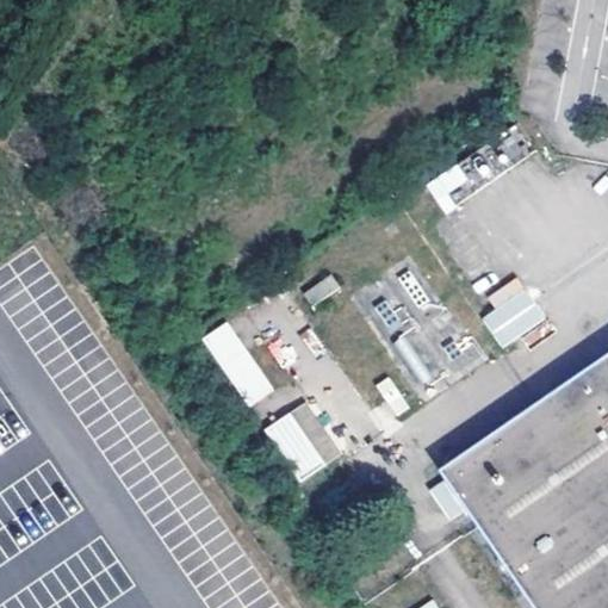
[(535,149),(516,122),(427,184),(445,211),(535,149)]
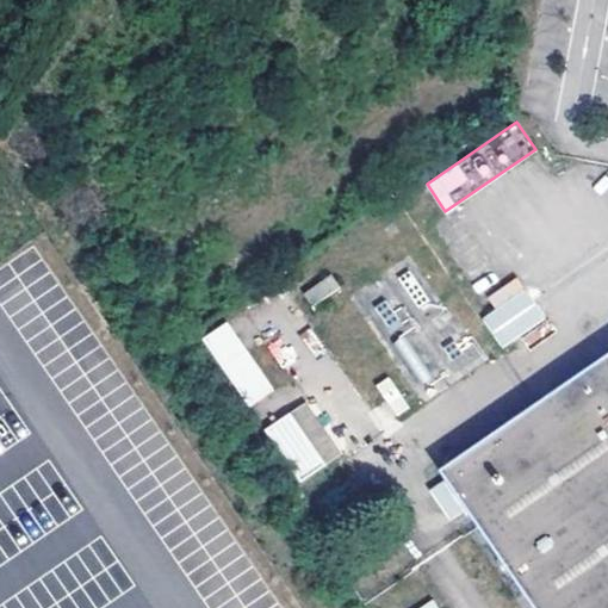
[(339,285),(330,272),(303,291),(312,304),(339,285)]
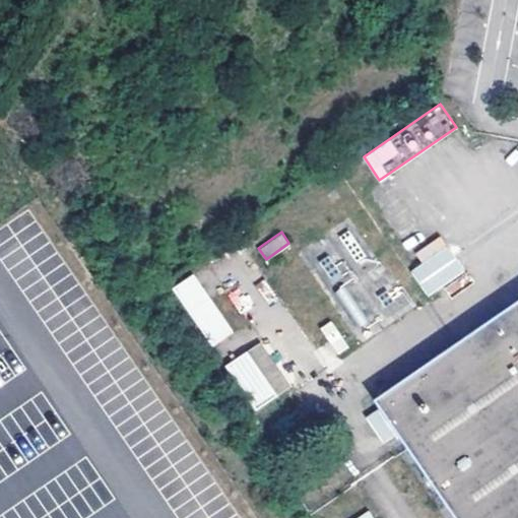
[(438,234),(412,252),(419,261),(407,269),(426,296),(463,269),(438,234)]
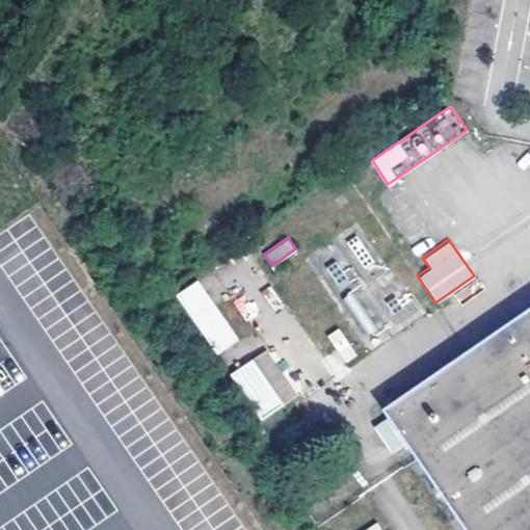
[(237,337),(199,280),(177,294),(216,351),(237,337)]
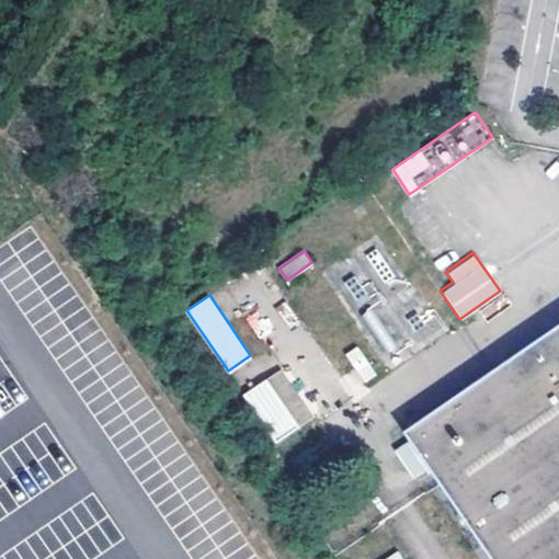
[(361,315),(388,352),(407,339),(379,301),(361,315)]
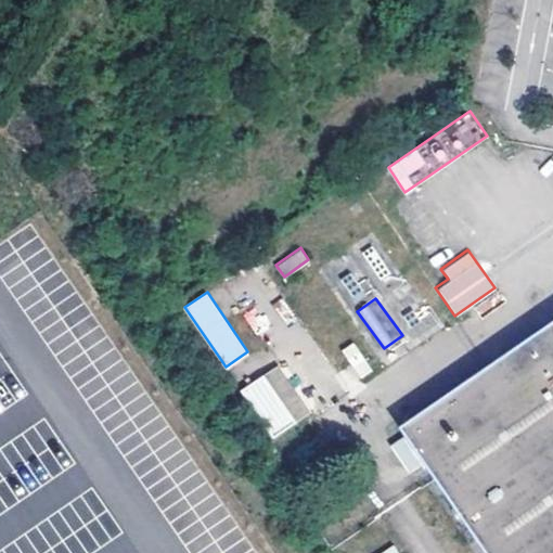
[(552,552),(552,321),(400,426),(486,552),(552,552)]
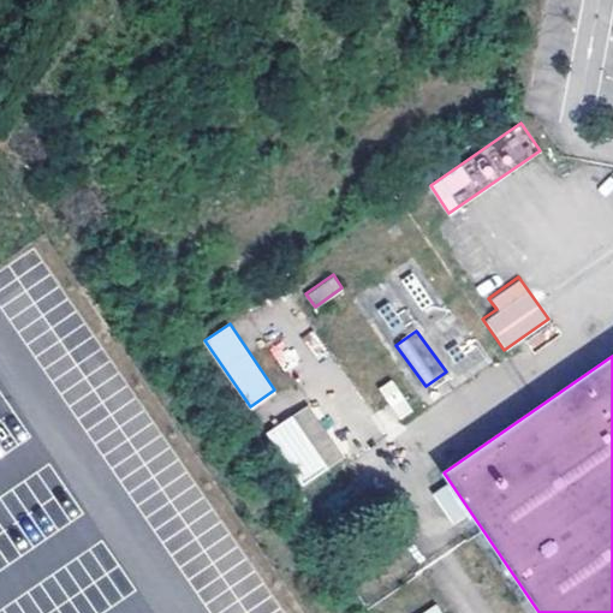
[(390,376),(375,386),(398,418),(412,408),(390,376)]
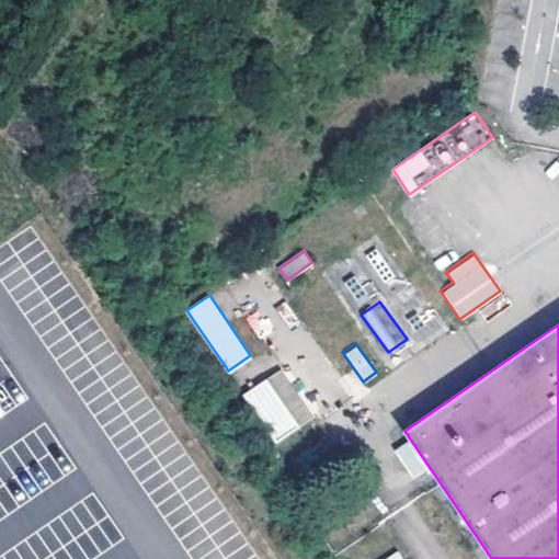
[(298,425),(266,378),(243,394),(276,441),(298,425)]
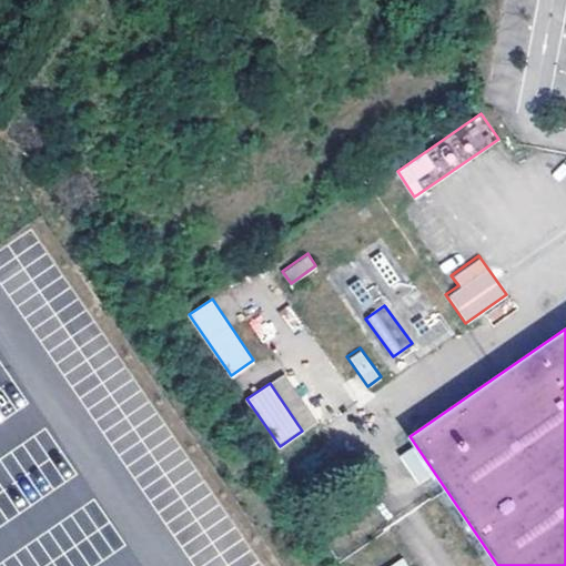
[(406,565),(400,556),(383,565),(406,565)]
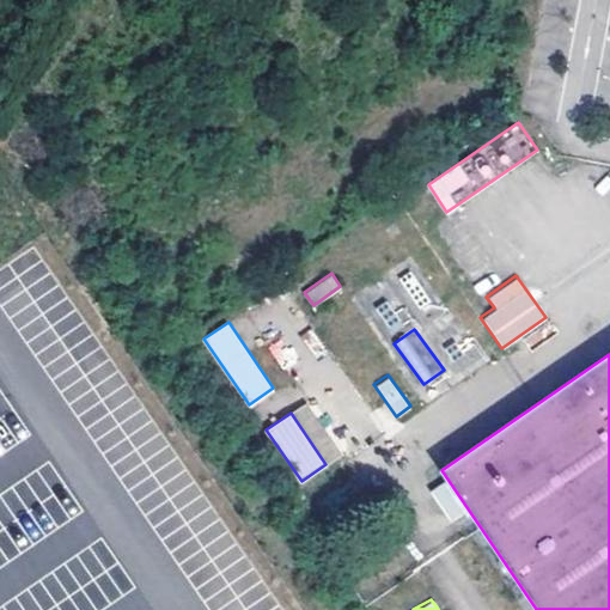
All buildings are outlined.
